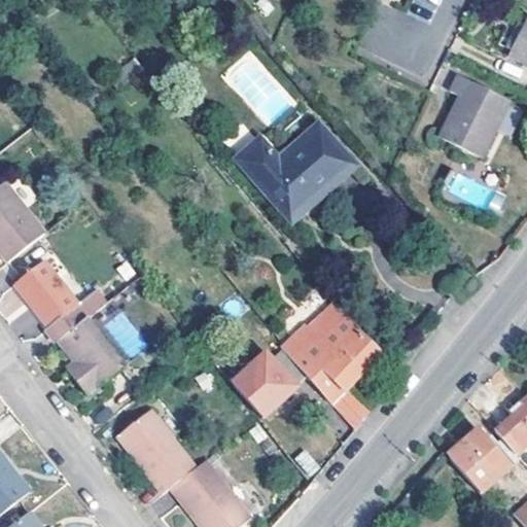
[(526,18),(524,16),(505,54),(526,65),(526,18)]
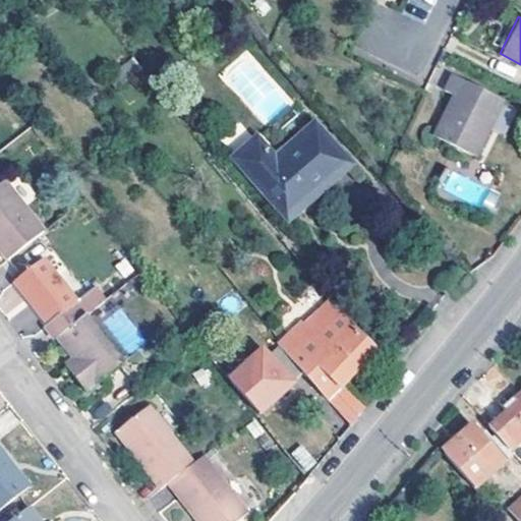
[(472,153),(500,101),(448,74),(442,88),(453,93),(440,119),(438,117),(430,131),(472,153)]
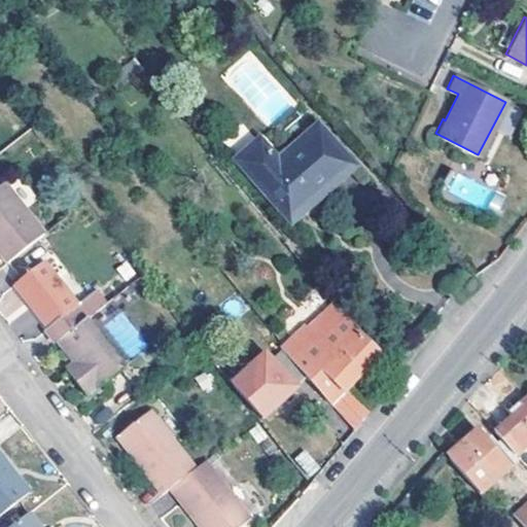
[(345,164),(311,125),(271,162),(251,140),(230,160),(276,211),(301,189),(308,197),(345,164)]
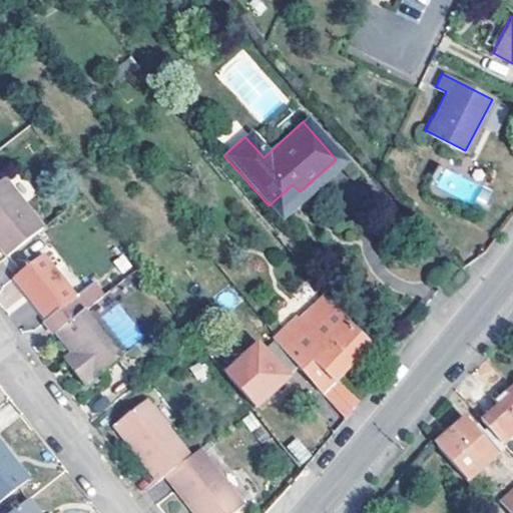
[(436,191),(440,194),(446,197),(454,198),(459,196),(464,193),(467,188),(468,180),(468,175),(465,170),(462,167),(454,163),(447,162),(439,167),(433,176),(434,186),(436,191)]
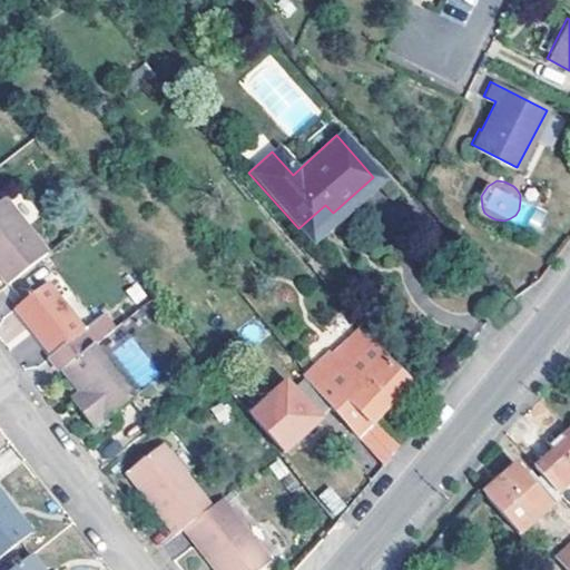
[(0,199),(0,286),(0,287),(42,255),(0,199)]
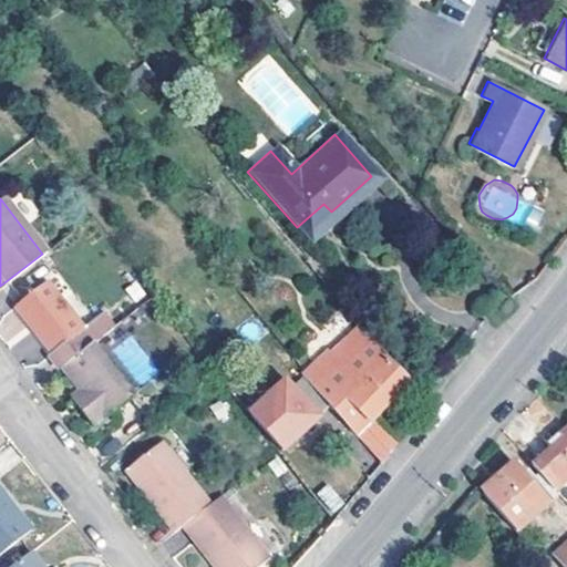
[(60,368),(88,346),(78,332),(81,331),(41,280),(10,305),(47,350),(42,352),(57,370),(60,368)]
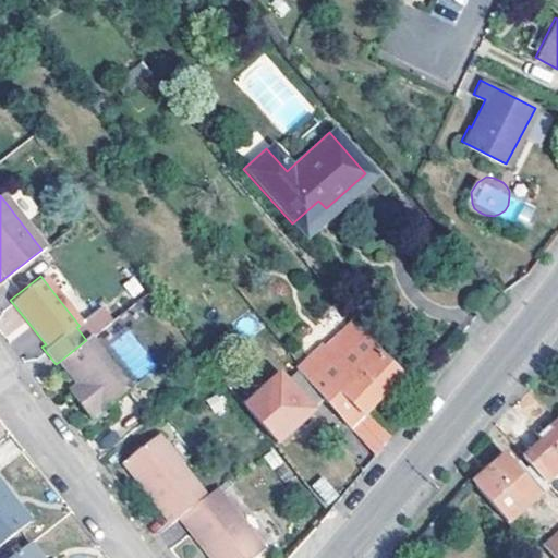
[(105,305),(83,319),(94,336),(114,322),(105,305)]
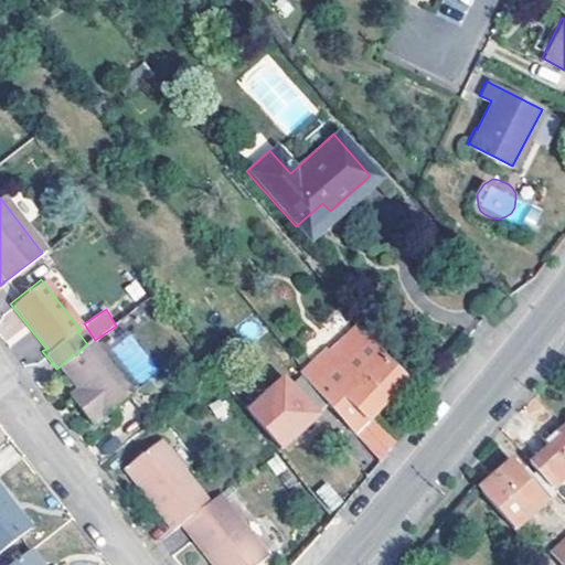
[(353,432),(368,416),(403,380),(351,324),(298,374),(304,380),(330,406),(353,432)]
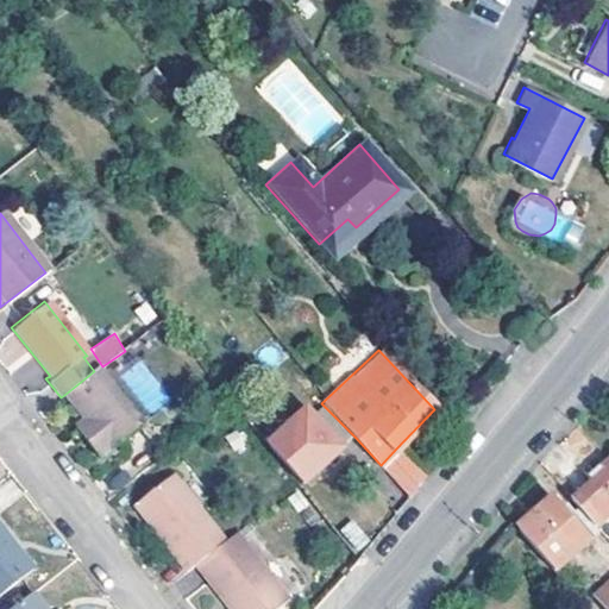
[(121,374),(148,415),(170,401),(144,359),(121,374)]
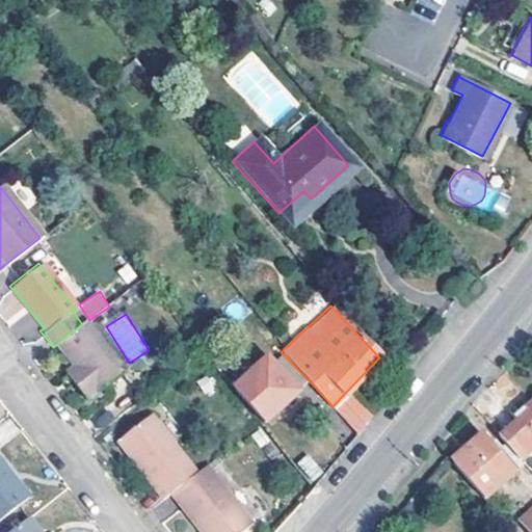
[(79,375),(71,381),(85,400),(123,371),(85,322),(82,324),(56,345),(74,368),(79,375)]
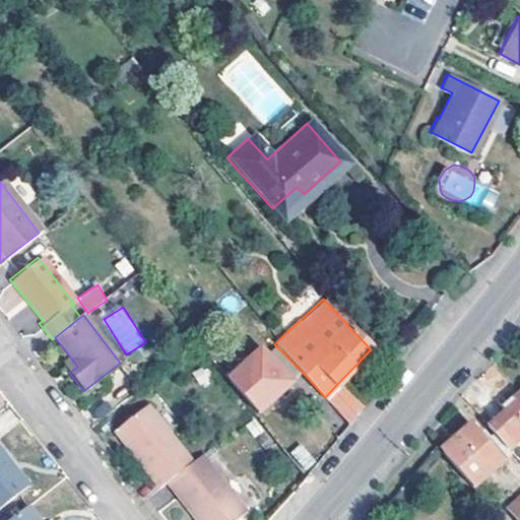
[(304,374),(279,349),(268,360),(261,352),(231,379),(259,412),(304,374)]
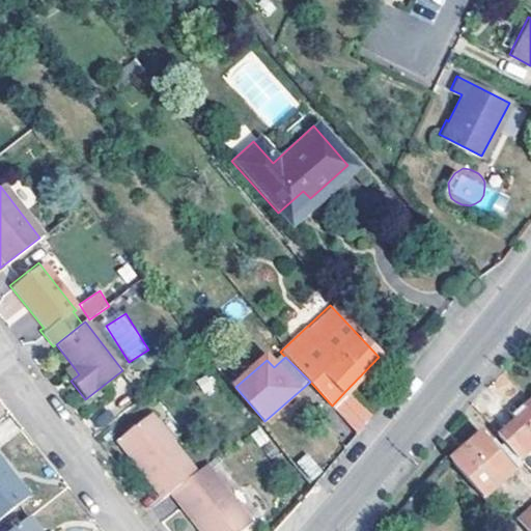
[(65,373),(71,381),(79,374),(74,367),(65,373)]
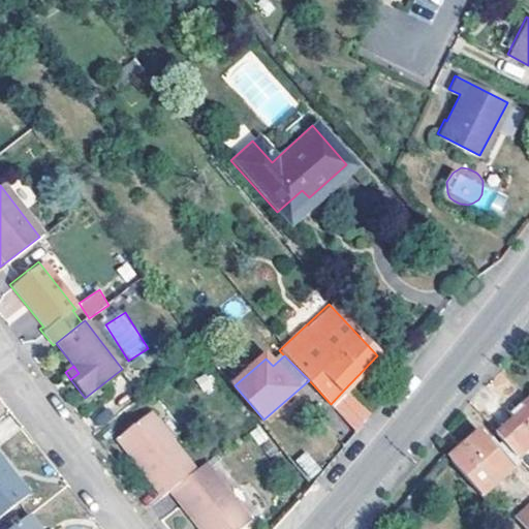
[(356,430),(368,414),(344,390),(331,404),(356,430)]
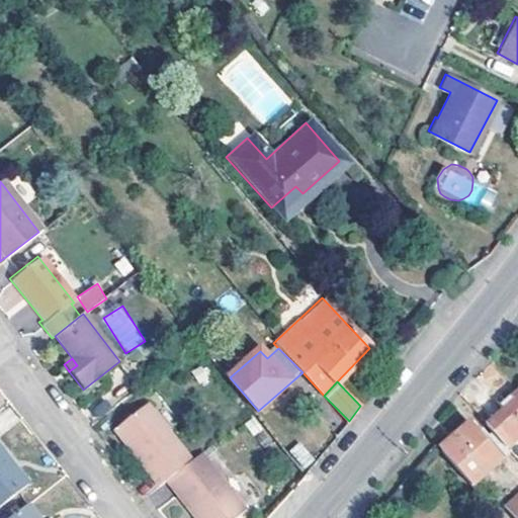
[(486,426),(505,447),(510,443),(517,452),(517,392),(517,391),(501,405),(505,409),(486,426)]
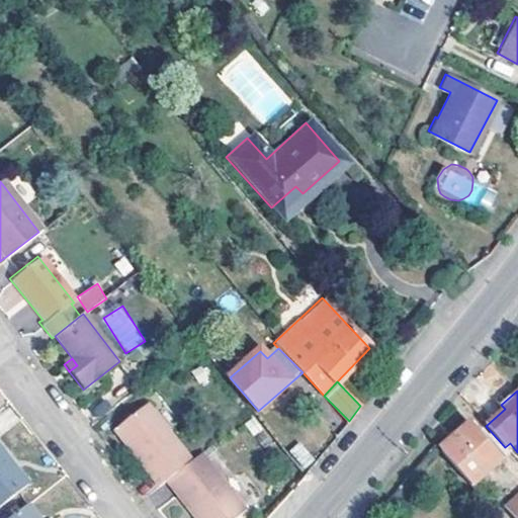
[(164,481),(192,458),(145,403),(110,427),(158,486),(164,481)]
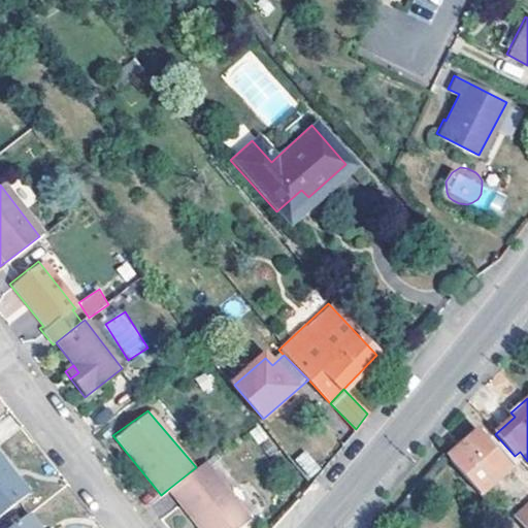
[(449,458),(480,494),(510,467),(498,454),(502,451),(495,443),(492,447),(480,432),(449,458)]
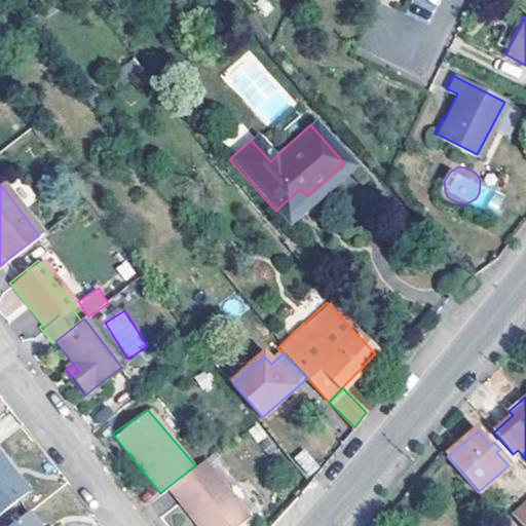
[(306,448),(293,456),(307,477),(320,468),(306,448)]
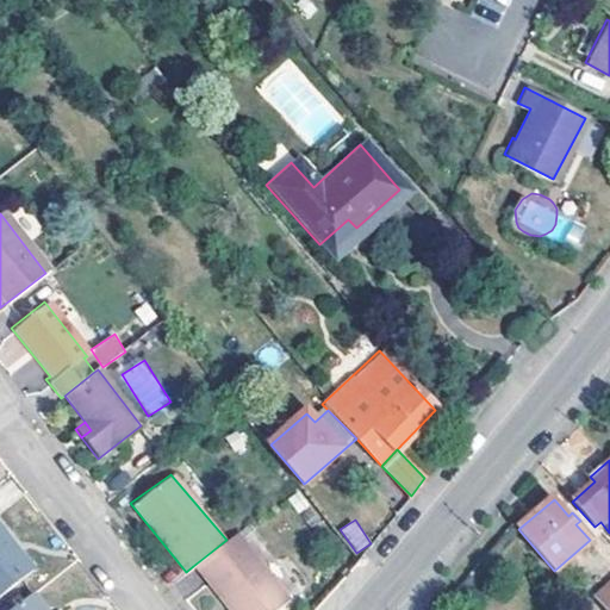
[(0,526),(0,580),(27,560),(0,526)]
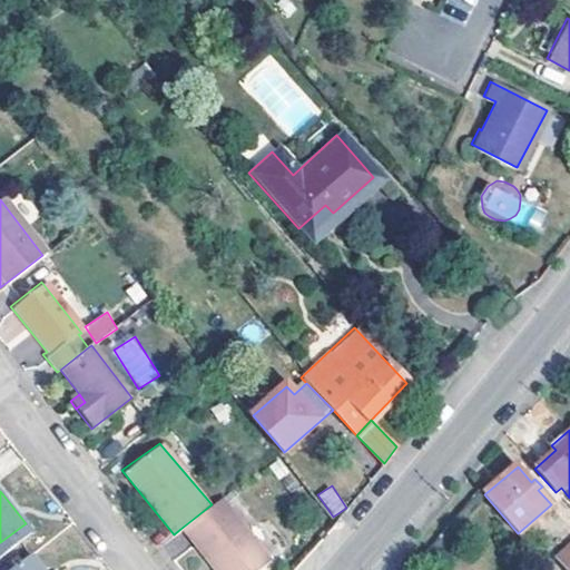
[(212,504),(180,529),(212,569),(251,569),(268,557),(219,499),(212,504)]
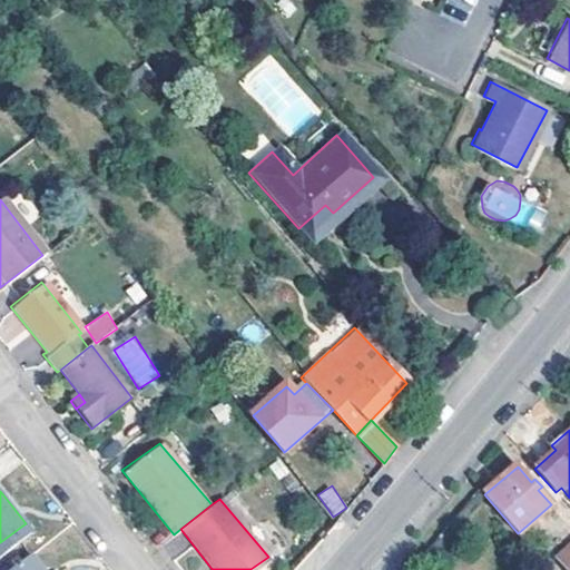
[(569,546),(560,554),(569,566),(569,546)]
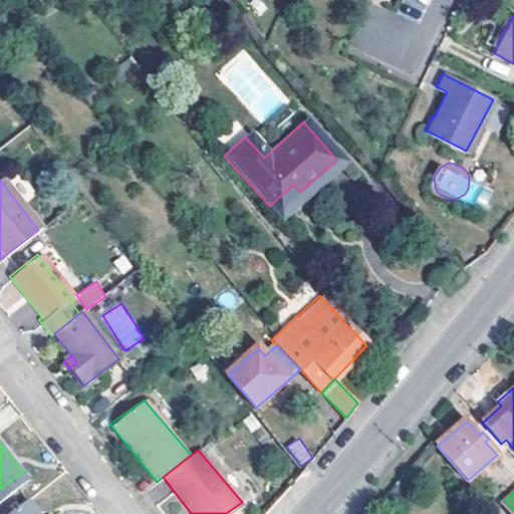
[(37,513),(26,499),(5,513),(37,513)]
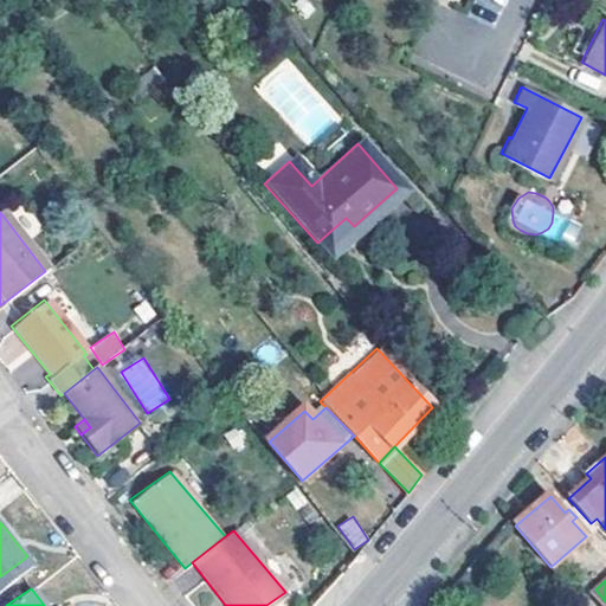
All buildings are outlined.
